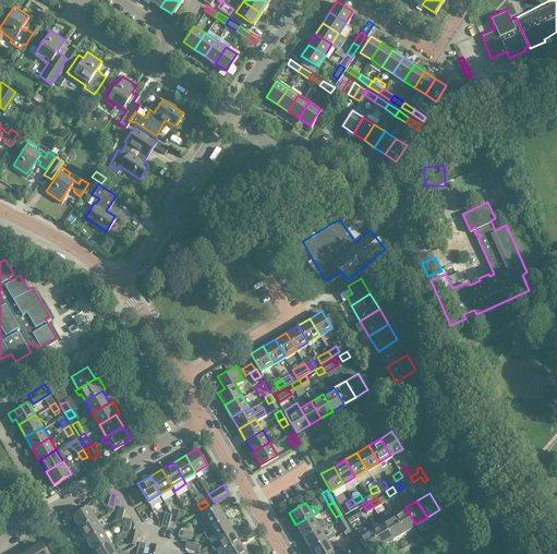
[(121,518),(124,505),(118,504),(114,517),(121,518)]
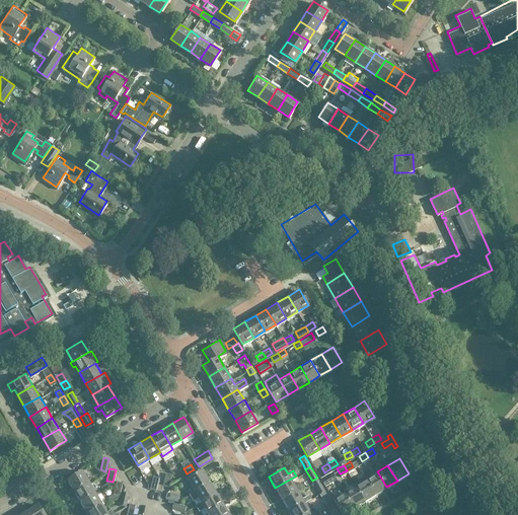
[(179,477),(187,473),(183,468),(177,471),(179,477)]
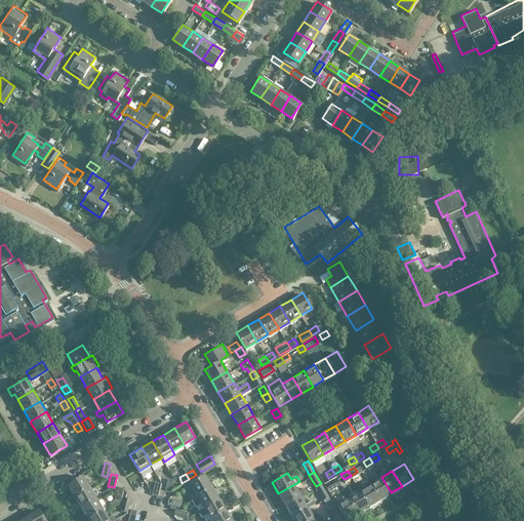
[(190,483),(196,495),(212,485),(205,474),(190,483)]
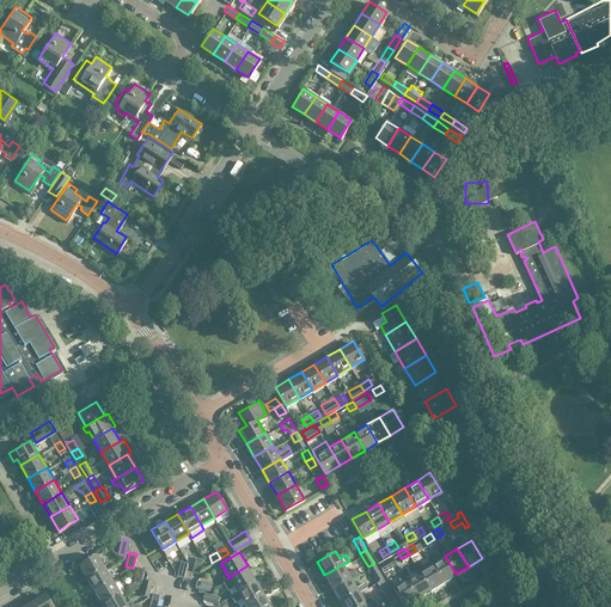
[(79,564),(87,577),(105,566),(98,553),(79,564)]
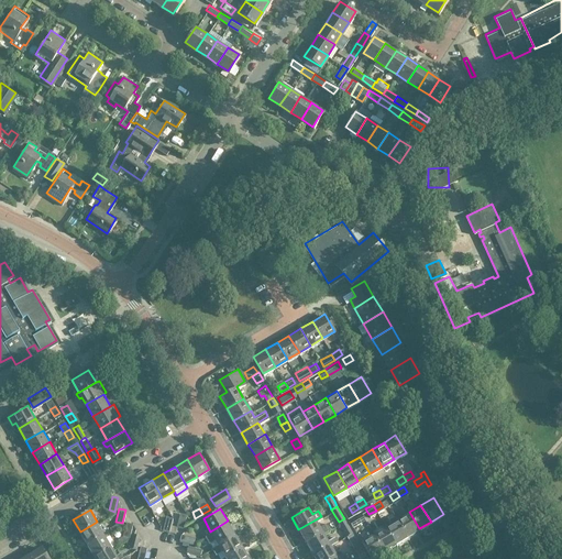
[(183,526),(186,512),(179,511),(176,524),(183,526)]
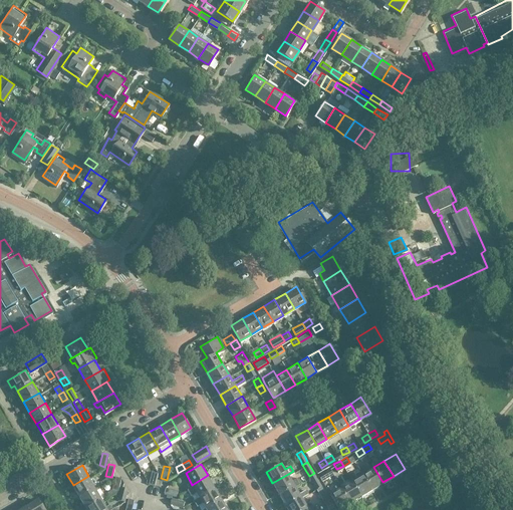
[(329,467),(324,470),(318,474),(321,479),(332,472),(329,467)]
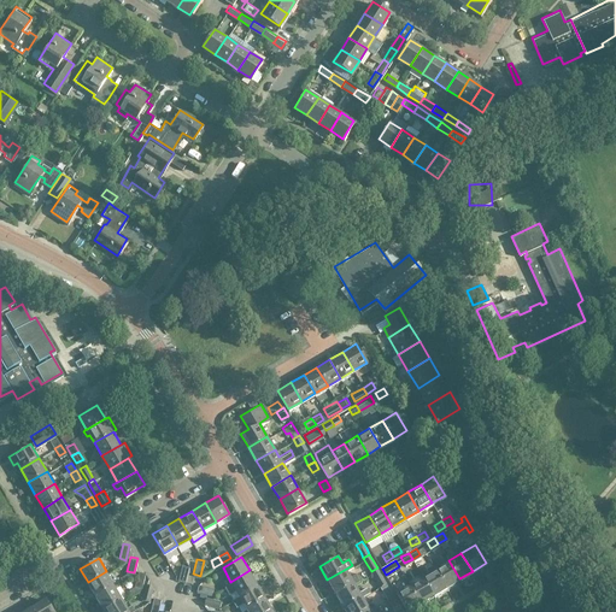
[(459,578),(449,560),(435,568),(446,587),(459,578)]
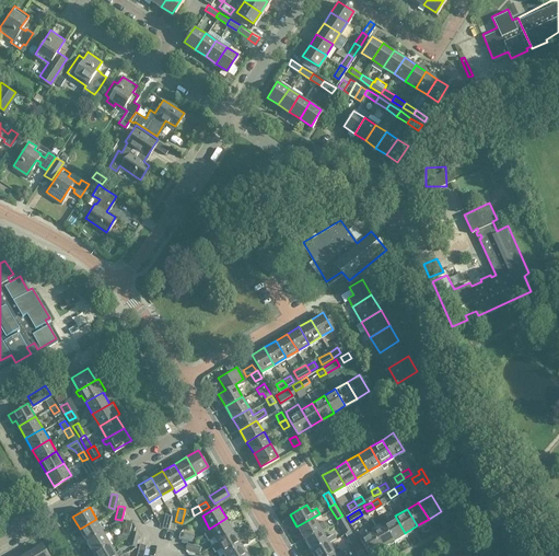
[(167,526),(172,513),(165,511),(162,524),(167,526)]
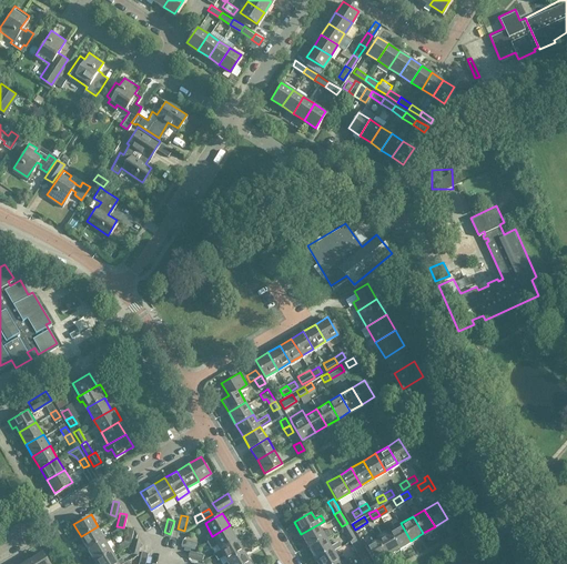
[(411,541),(401,523),(397,519),(392,522),(395,527),(388,531),(398,547),(411,541)]
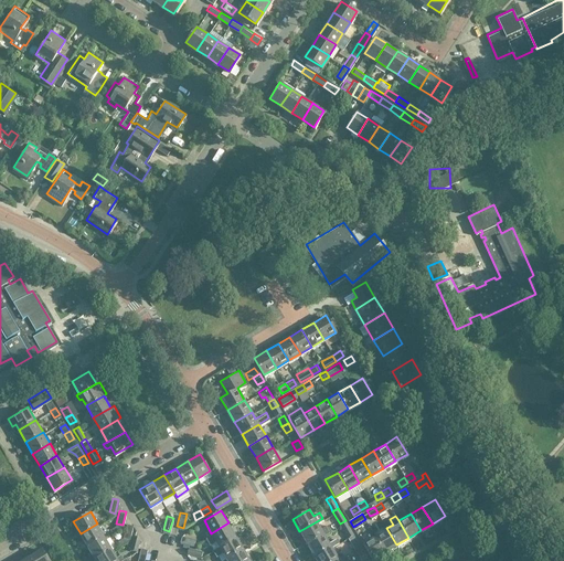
[(346,520),(340,524),(347,536),(352,532),(350,527),(346,520)]
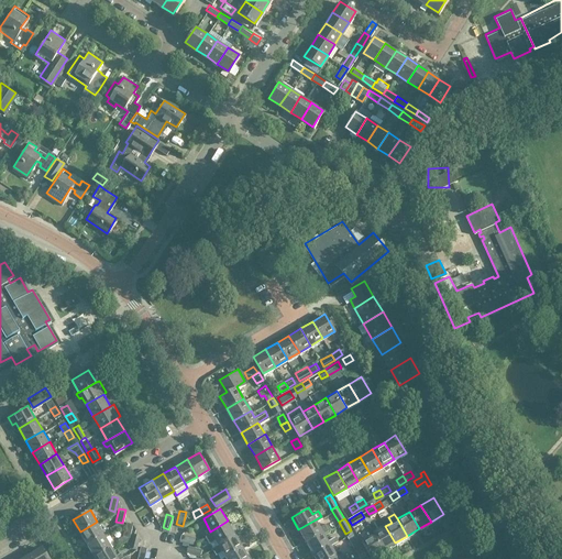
[(129,535),(132,522),(127,519),(123,534),(129,535)]
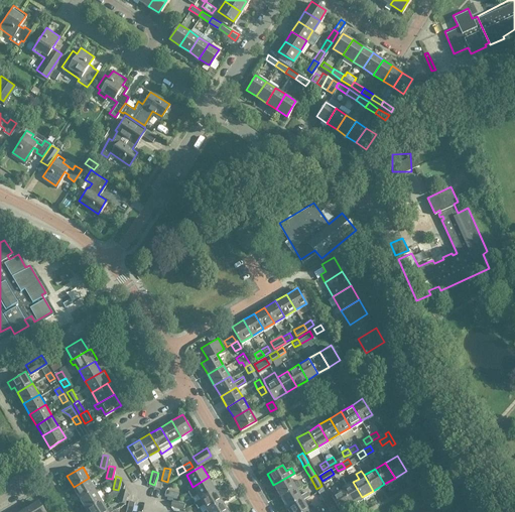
[(273,485),(280,496),(295,487),(302,482),(299,477),(292,481),(289,476),(273,485)]
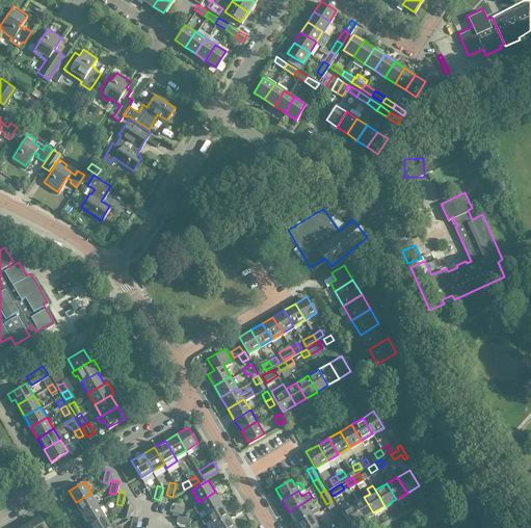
[(196,510),(202,507),(206,512),(221,503),(215,492),(198,502),(193,505),(196,510)]
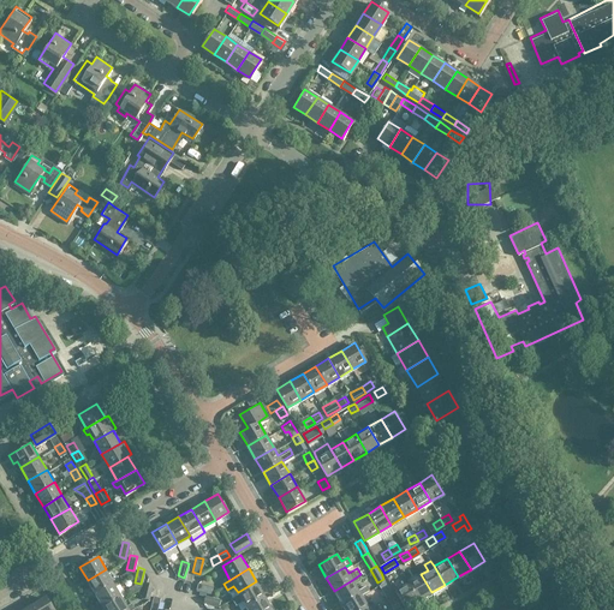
[(106,569),(88,580),(95,593),(114,582),(106,569)]
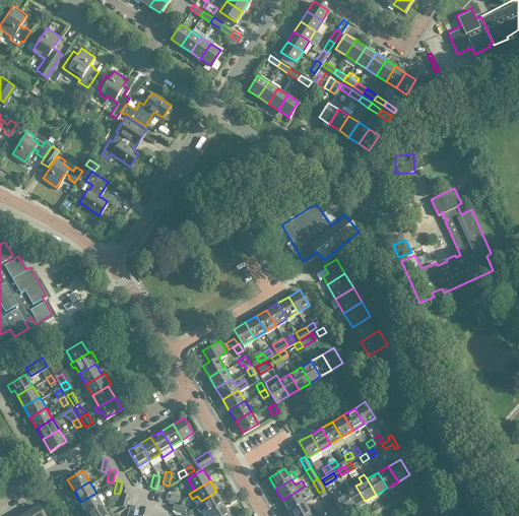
[(345,492),(354,507),(365,501),(355,486),(345,492)]
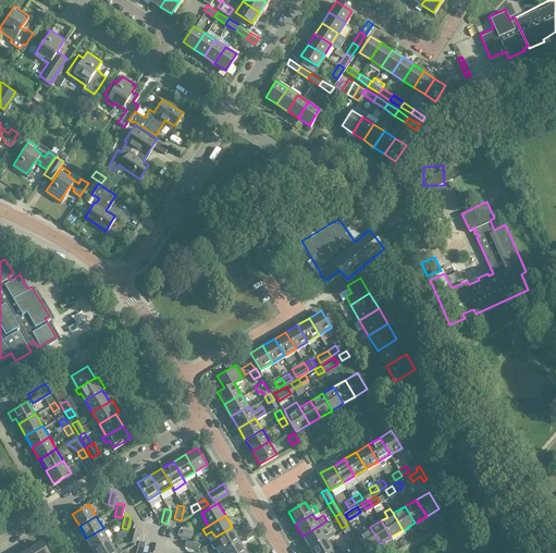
[(345,532),(349,540),(355,537),(347,525),(342,528),(345,532)]
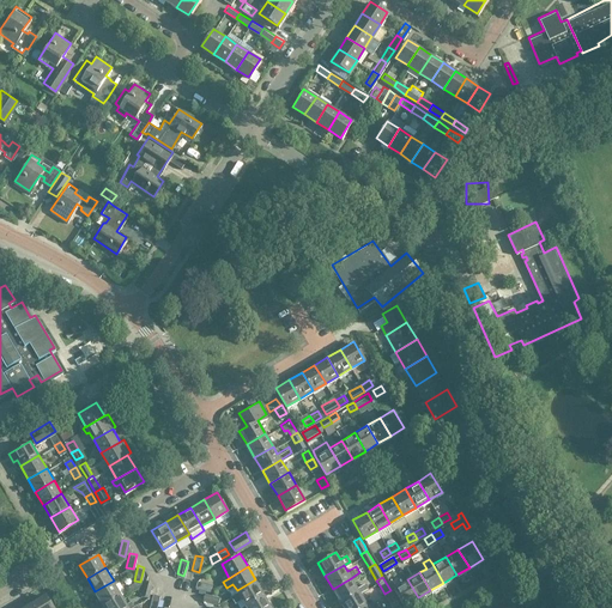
[(147,595),(152,581),(145,578),(141,593),(147,595)]
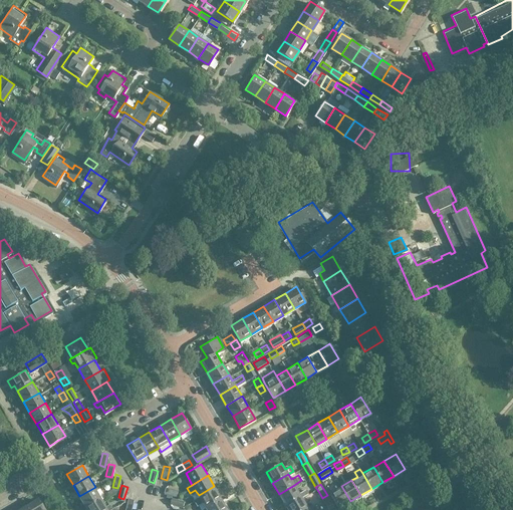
[(176,494),(177,488),(165,485),(164,491),(176,494)]
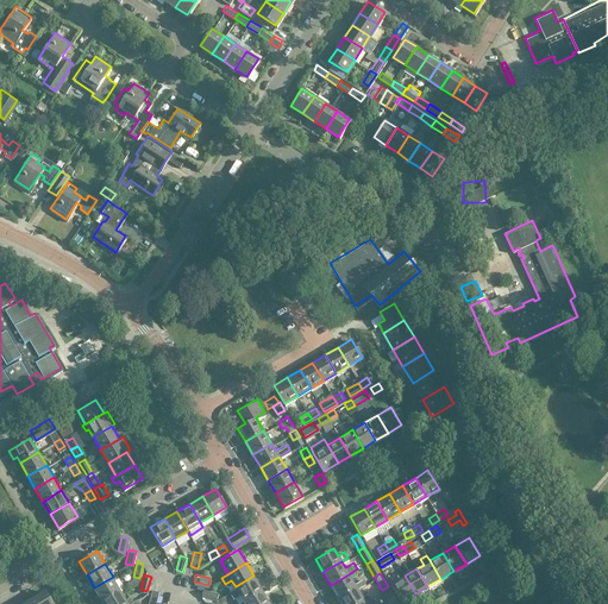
[(331,585),(338,598),(357,586),(364,582),(362,577),(353,582),(349,574),(331,585)]
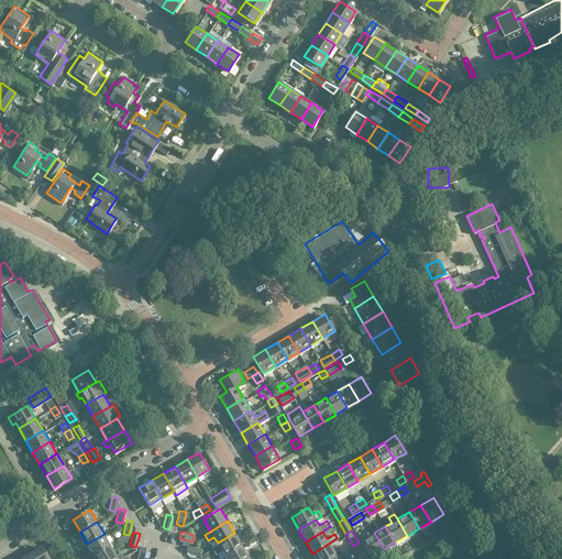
[(221,548),(224,555),(242,545),(234,533),(218,543),(211,547),(215,552),(221,548)]
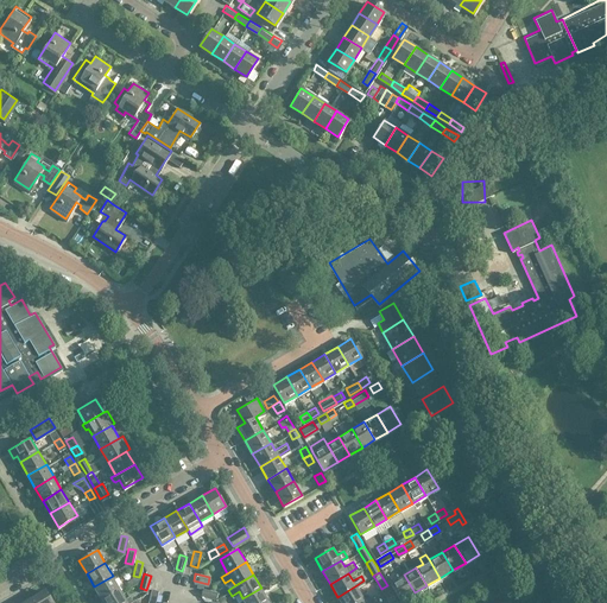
[(415,592),(404,575),(390,583),(400,601),(415,592)]
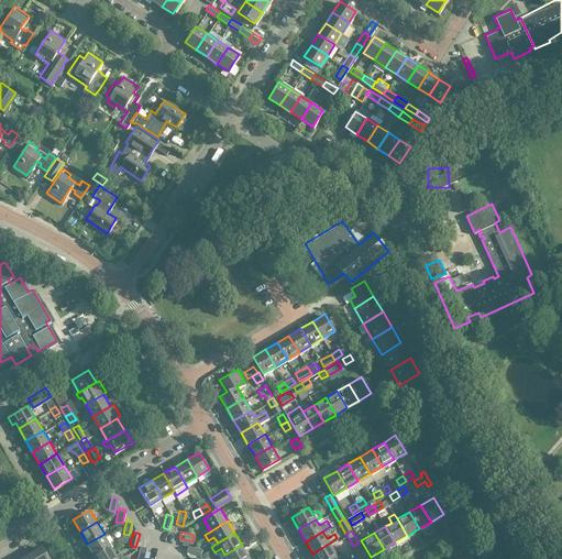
[(87,544),(95,556),(111,546),(105,534),(87,544)]
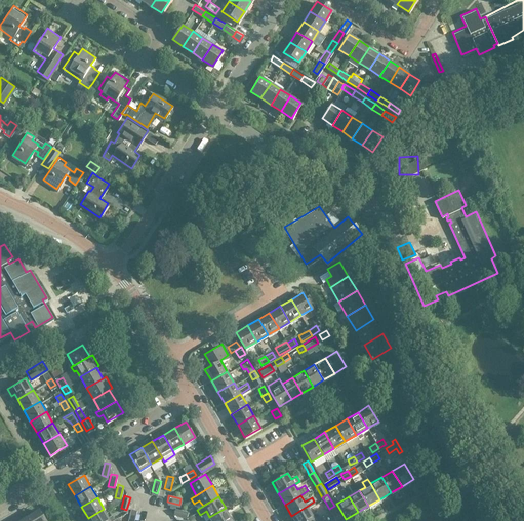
[(291,516),(294,520),(307,520),(314,517),(319,514),(316,510),(312,513),(308,506),(291,516)]
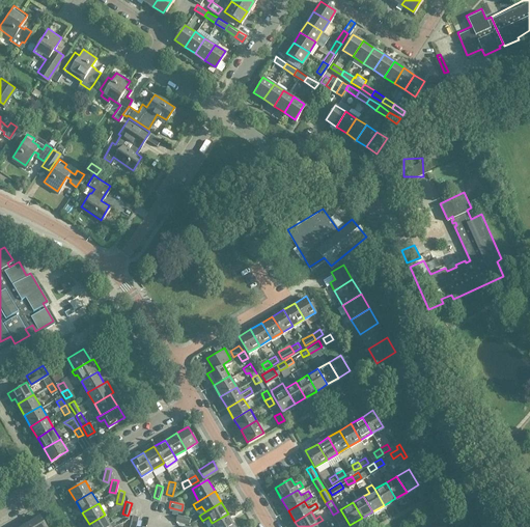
[(338,511),(333,515),(337,521),(342,518),(338,511)]
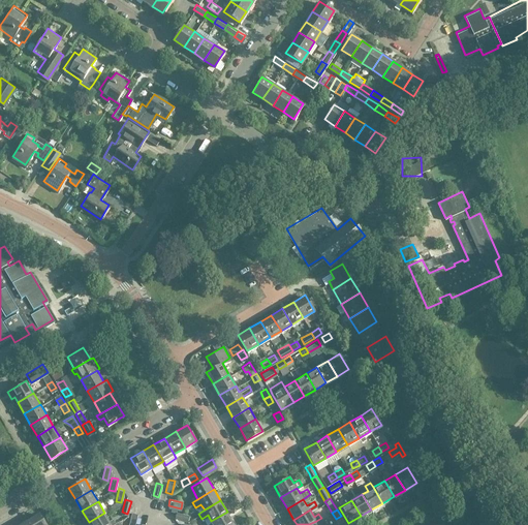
[(134,524),(137,513),(131,511),(128,523),(134,524)]
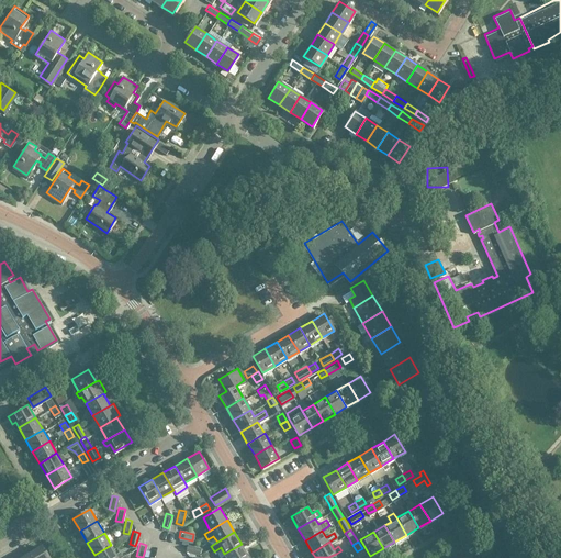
[(188,543),(186,549),(199,553),(201,546),(188,543)]
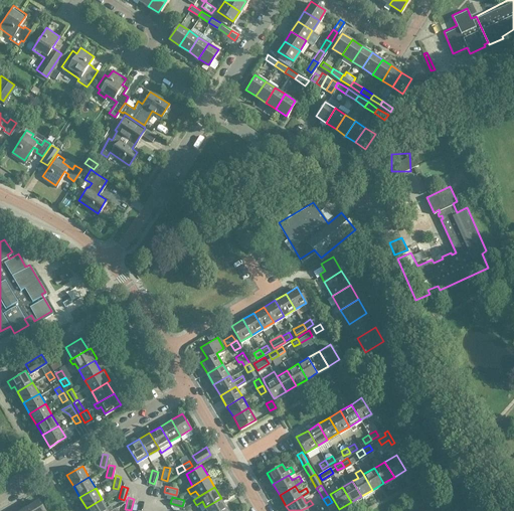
[(45,510),(38,498),(27,505),(30,510),(45,510)]
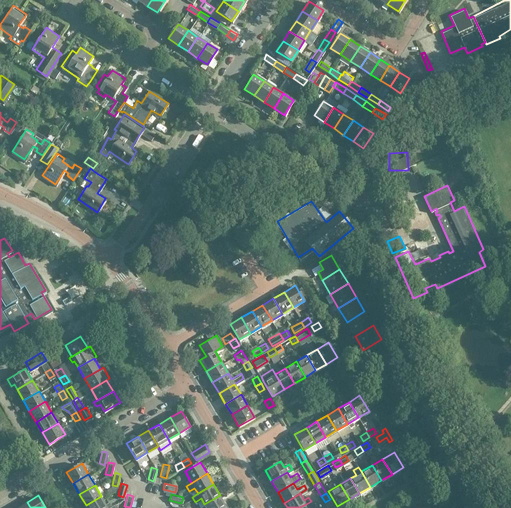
[(220,495),(204,504),(206,507),(222,507),(226,506),(220,495)]
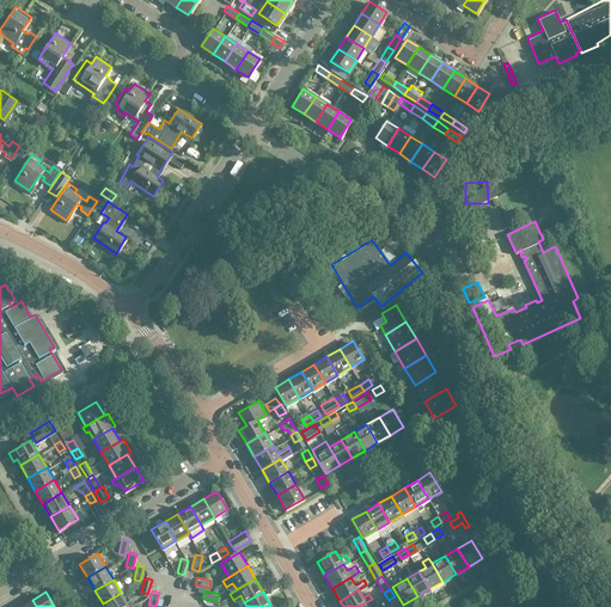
[(121,593),(103,604),(104,606),(126,606),(128,606),(121,593)]
